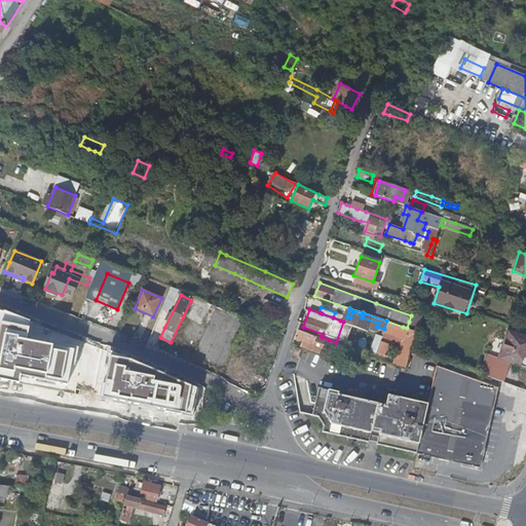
[(417,331),(421,320),(416,317),(418,312),(413,310),(411,315),(409,322),(407,328),(417,331)]
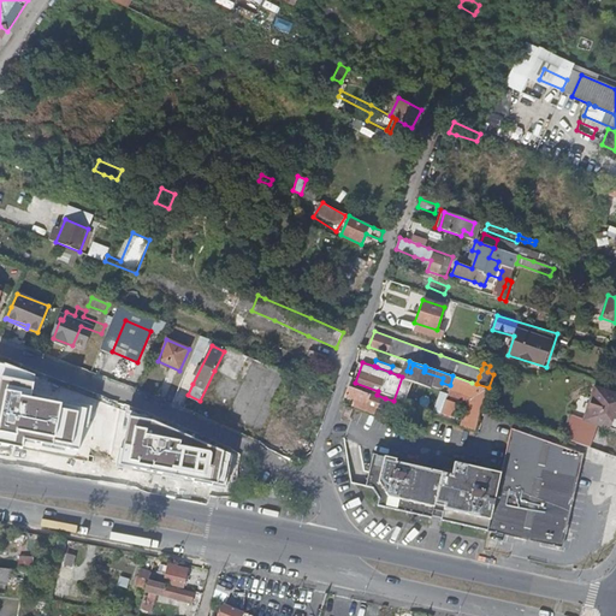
[(442,383),(443,378),(424,372),(425,369),(413,365),(410,372),(409,375),(430,384),(439,388),(442,383)]
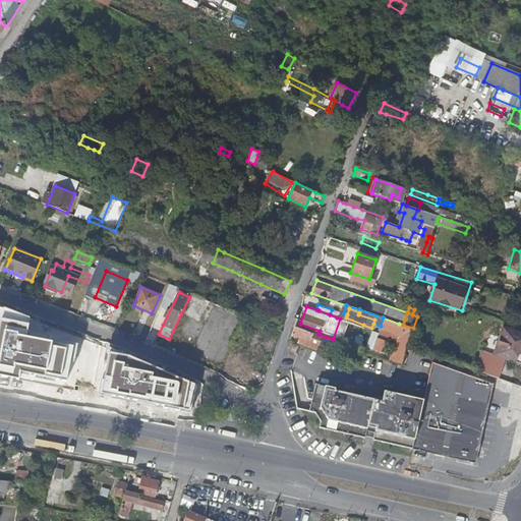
[(337,317),(339,311),(332,309),(330,314),(337,317)]
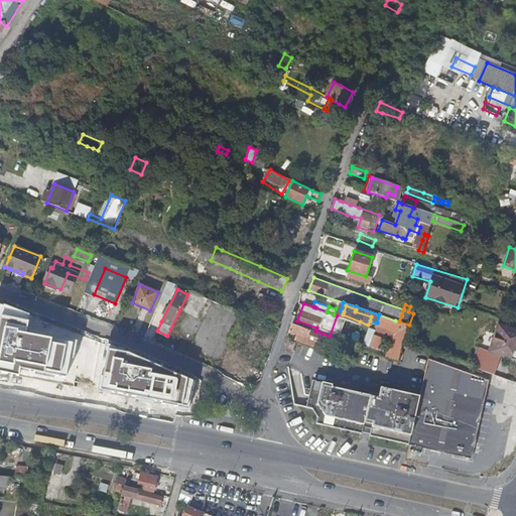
[(227,309),(223,325),(231,327),(235,311),(227,309)]
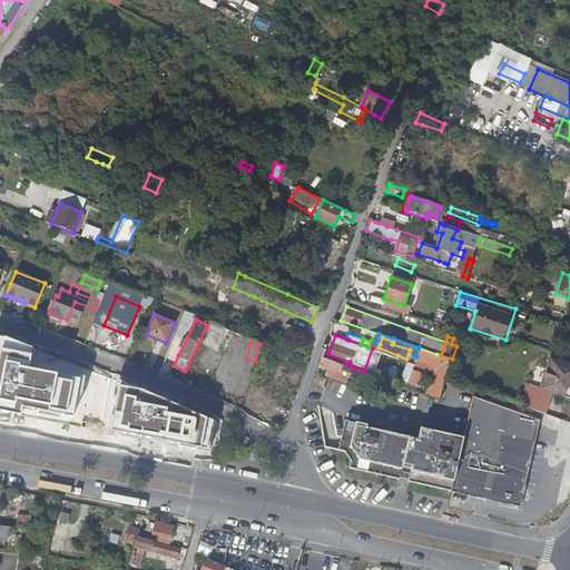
[(379,347),(380,344),(376,343),(374,349),(396,357),(397,355),(379,347)]
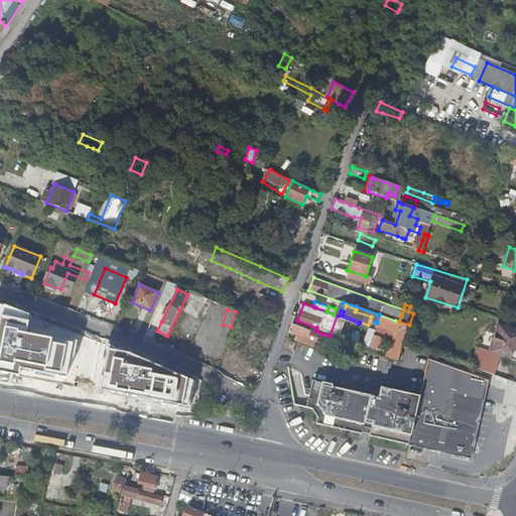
[(515,323),(515,314),(507,311),(505,319),(515,323)]
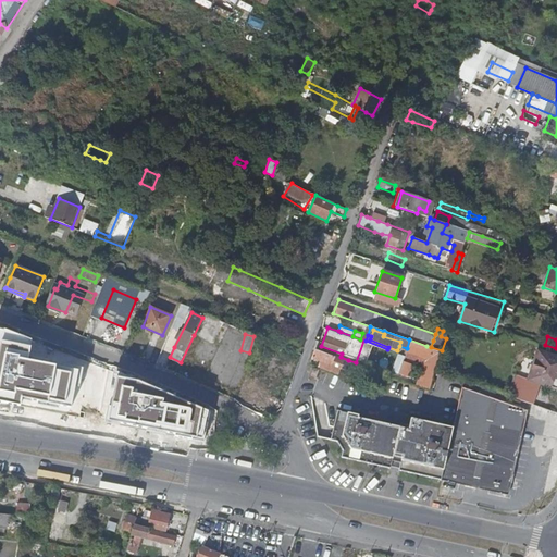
[(270,355),(273,347),(285,353),(287,347),(267,338),(261,351),(267,354),(270,355)]
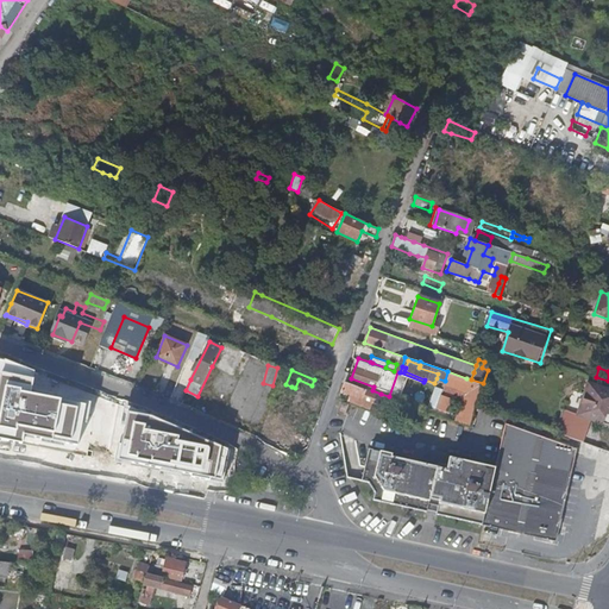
[(384,397),(368,390),(344,382),(340,391),(349,394),(346,400),(359,405),(362,399),(381,406),(384,397)]
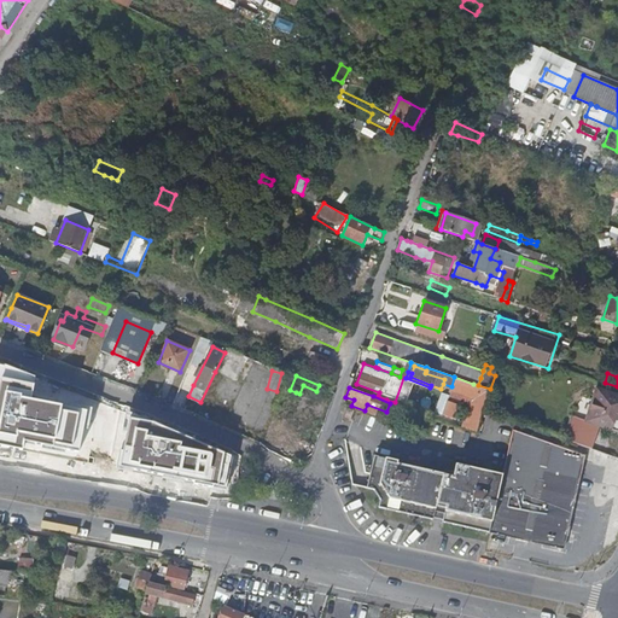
[(617,396),(596,390),(586,421),(572,417),(565,439),(588,448),(590,449),(599,426),(616,431),(617,430),(617,396)]
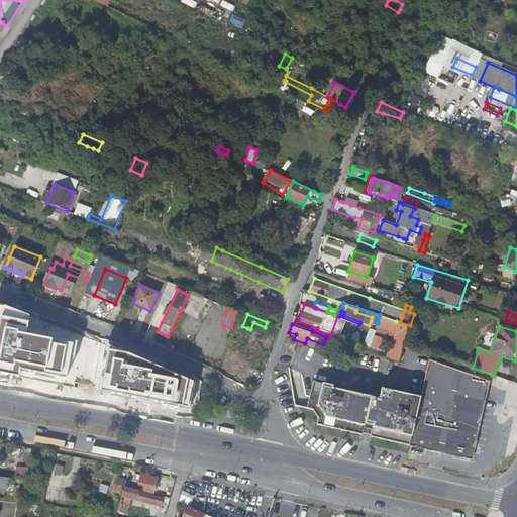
[(265,346),(269,336),(250,329),(247,328),(244,338),(251,340),(254,342),(265,346)]
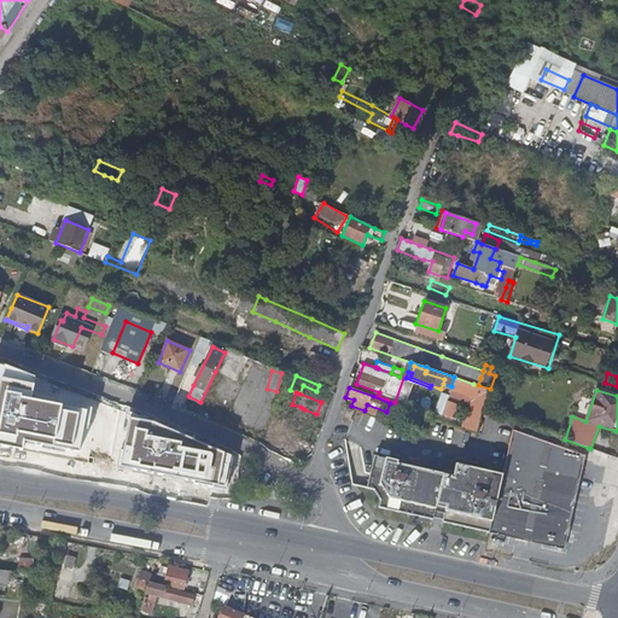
[(287,419),(291,414),(279,408),(269,432),(280,437),(286,424),(287,419)]
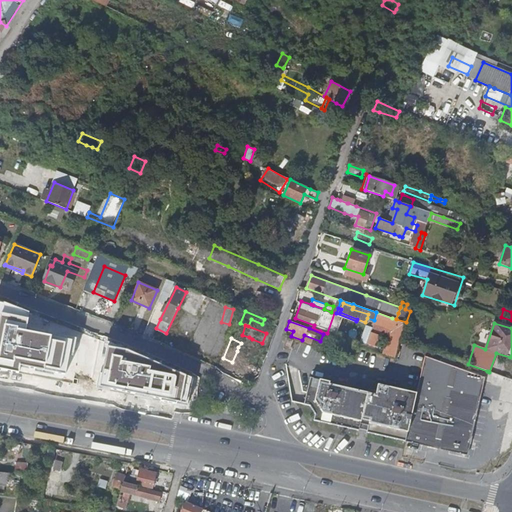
[(470,438),(477,409),(486,377),(459,368),(425,355),(421,371),(416,391),(411,415),(405,440),(434,447),(466,454),(470,438)]
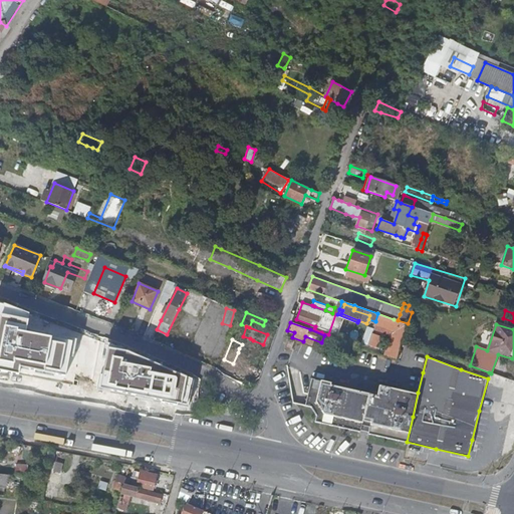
[(413,417),(418,393),(378,383),(376,390),(376,394),(367,392),(358,390),(330,382),(330,379),(311,375),(305,403),(311,405),(315,413),(315,415),(314,420),(357,430),(359,431),(360,424),(368,426),(367,433),(401,440),(407,442),(413,417)]
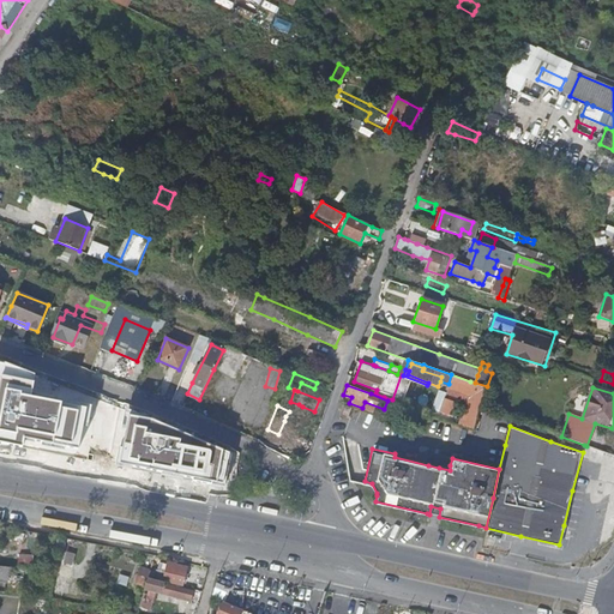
[(439,517),(440,509),(431,506),(429,515),(439,517)]
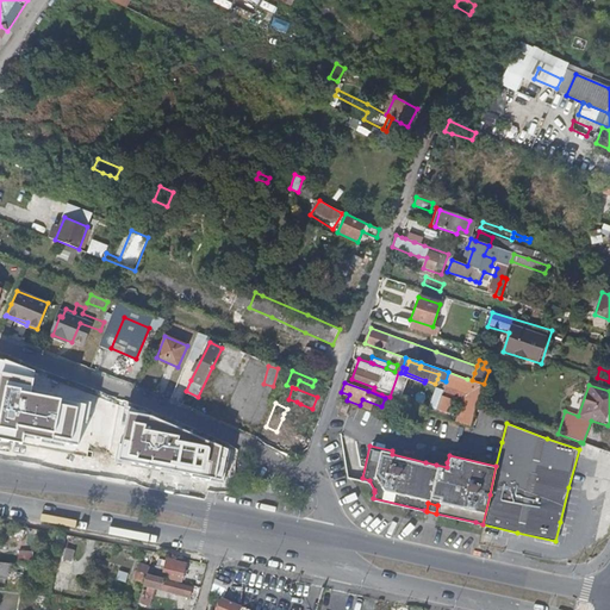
[(66,548),(63,560),(73,561),(75,551),(66,548)]
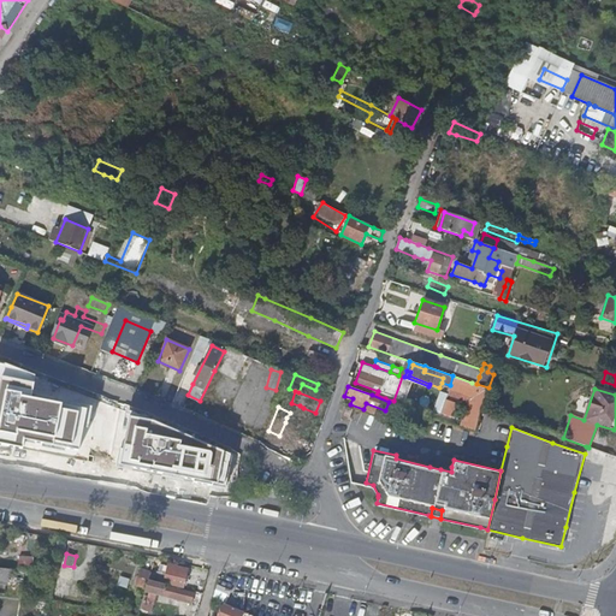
[(154,580),(159,563),(153,562),(148,579),(154,580)]
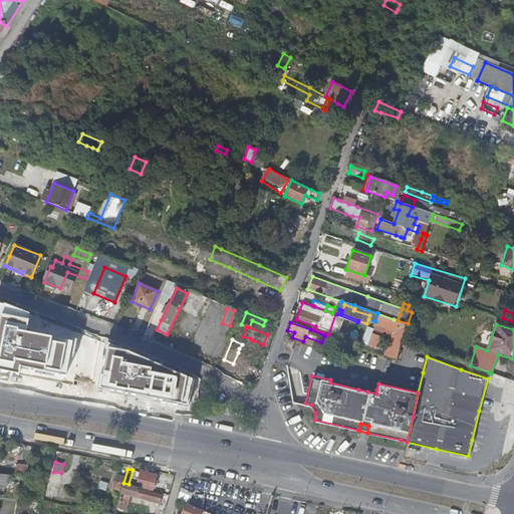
[(153,490),(156,476),(140,471),(137,486),(153,490)]
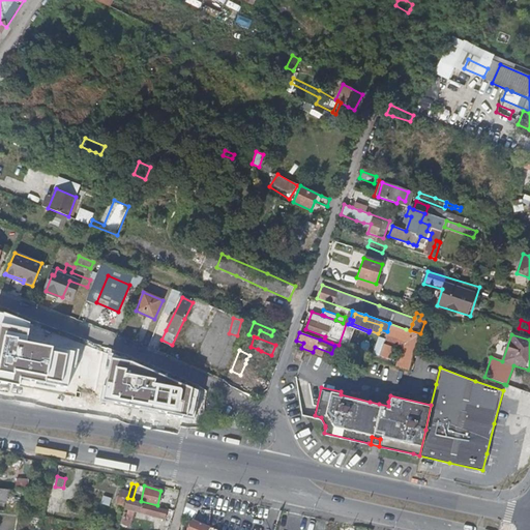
[(110,506),(112,498),(104,496),(101,504),(110,506)]
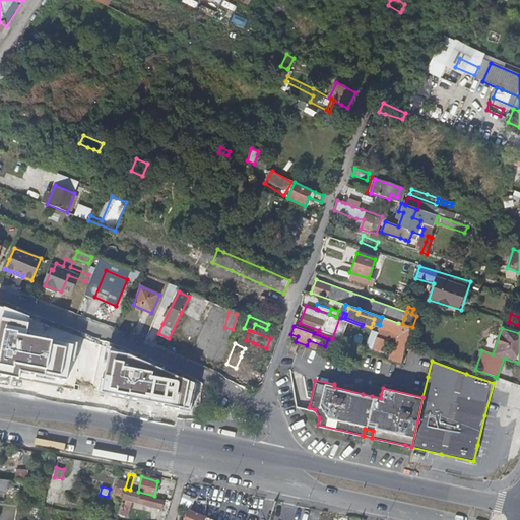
[(164,501),(138,495),(138,494),(124,490),(121,499),(161,509),(164,501)]
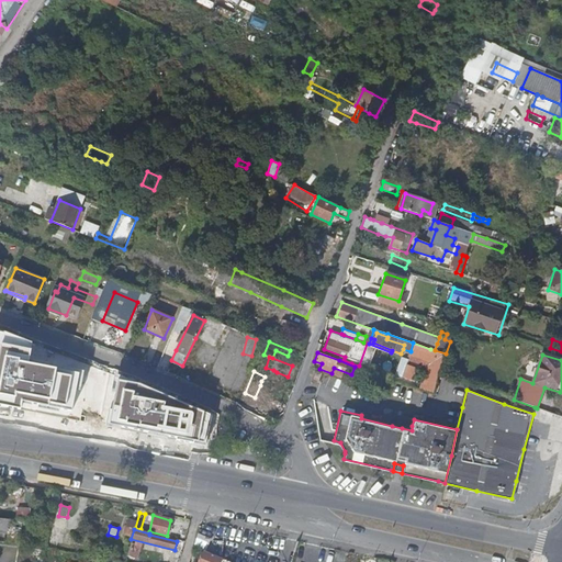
[(238,546),(200,529),(195,539),(222,550),(234,555),(231,561),(259,561),(260,561),(236,551),(238,546)]
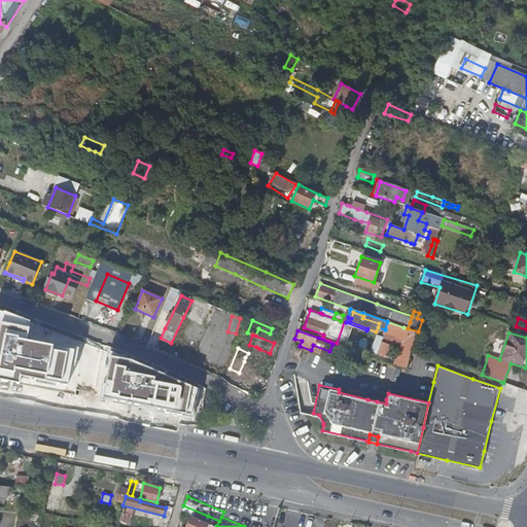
[(247,526),(251,526),(253,522),(224,510),(223,512),(221,517),(244,526),(247,526)]
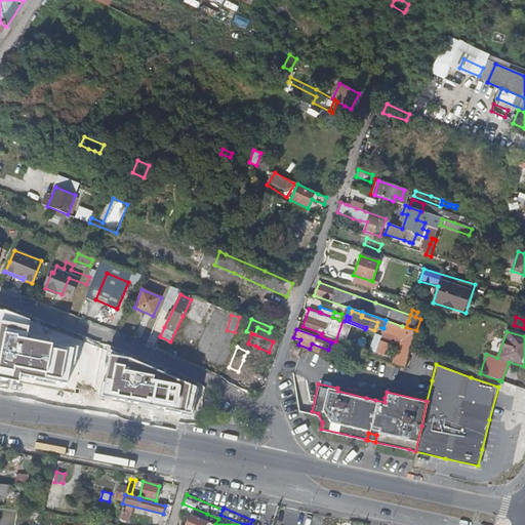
[(215,524),(190,515),(186,524),(215,524)]
